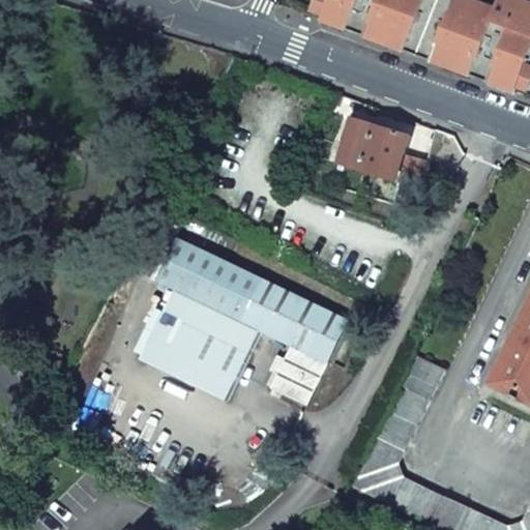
[(328,16),(325,22),(519,93),(521,87),(528,67),(529,61),(529,4),(518,0),(321,0),(317,12),(328,16)]
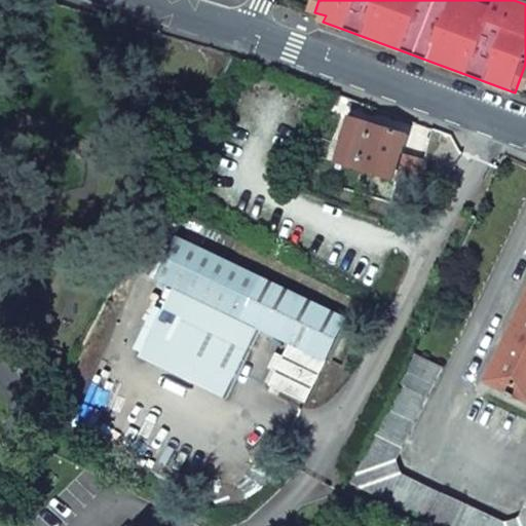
[(525,67),(524,67),(517,86),(525,89),(525,67)]
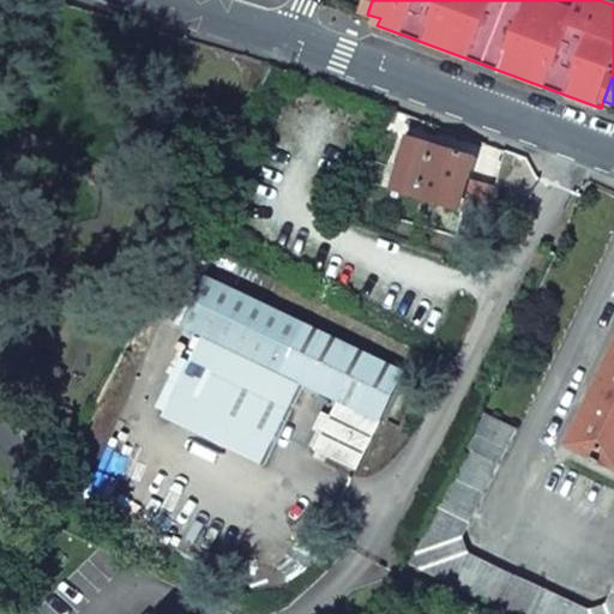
[(474,156),(403,133),(385,190),(455,212),(474,156)]
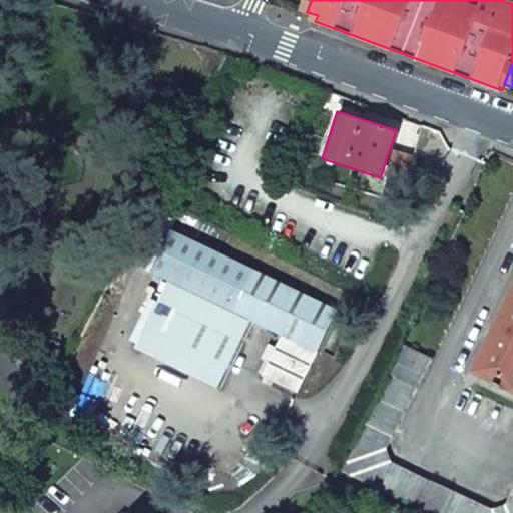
[(337,311),(255,272),(172,232),(153,273),(283,335),(263,376),(297,393),(337,311)]
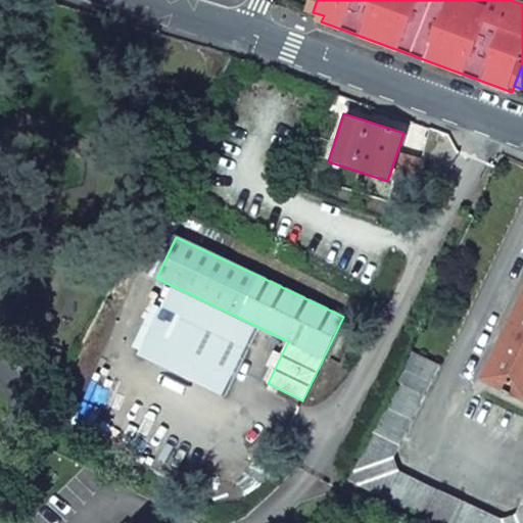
[(522,317),(493,380),(516,391),(514,395),(520,398),(522,394),(522,317)]
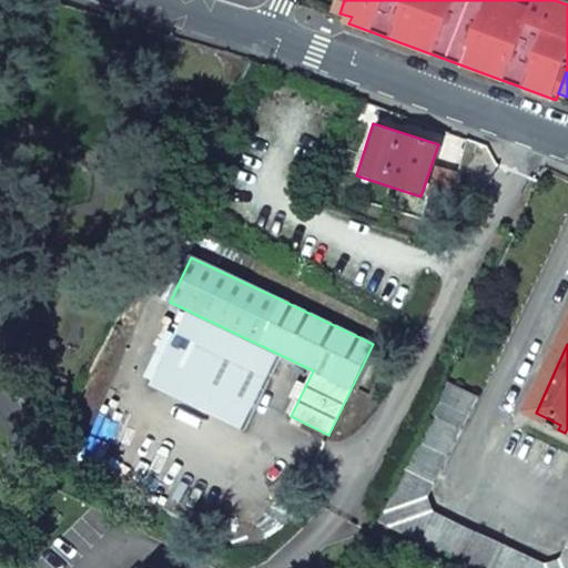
[(453,383),(382,520),(475,567),(489,567),(500,544),(432,509),(428,495),(479,397),(453,383)]
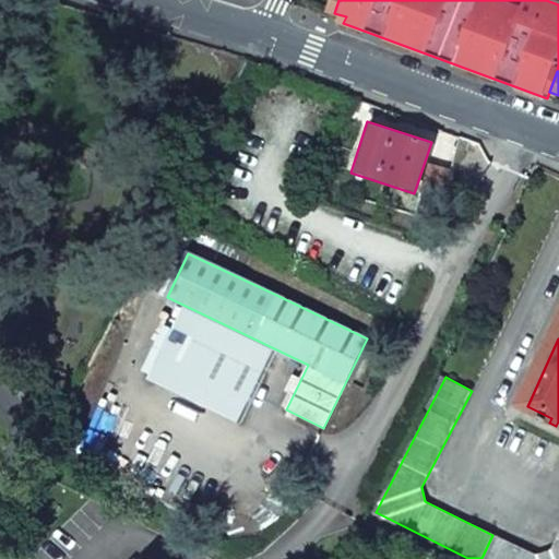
[(536,556),(492,535),(482,558),(558,558),(558,534),(551,550),(536,556)]
